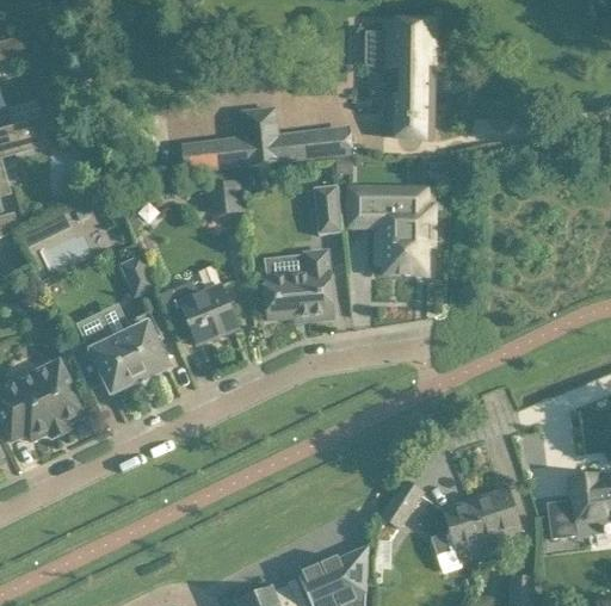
[(386,61),(386,134),(433,135),(436,16),(412,16),(387,14),(386,61)]
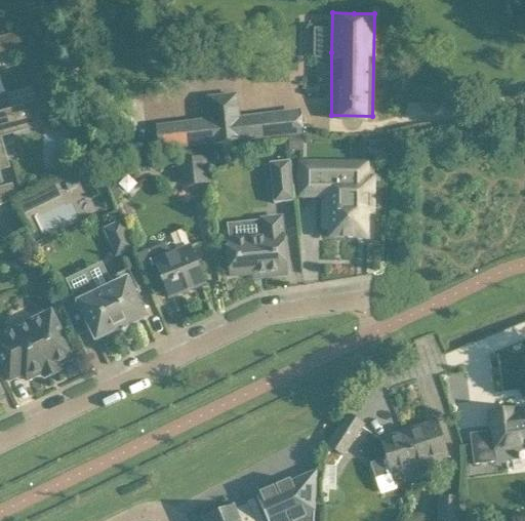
[(17,29),(0,33),(0,49),(22,44),(17,29)]
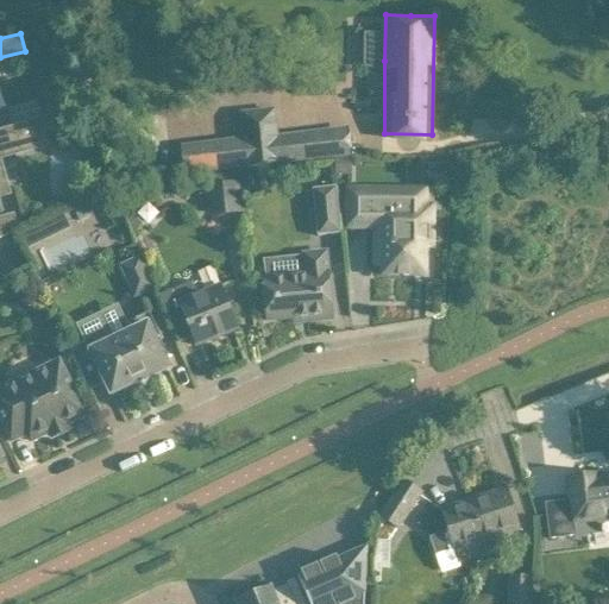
[(13,121),(43,113),(38,96),(8,105),(13,121)]
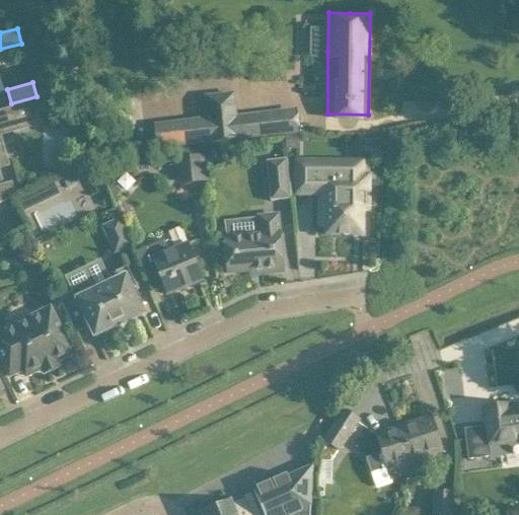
[(235,89),(205,92),(208,115),(155,120),(157,144),(301,129),(299,106),(237,112),(235,89)]
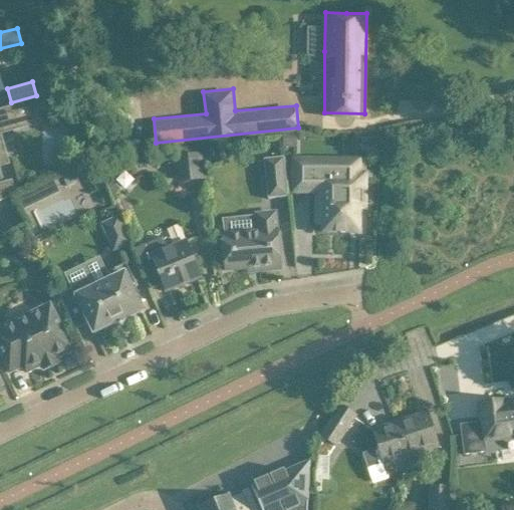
[(0,162),(5,161),(1,146),(3,146),(0,133),(0,129),(17,124),(11,102),(0,105),(0,162)]
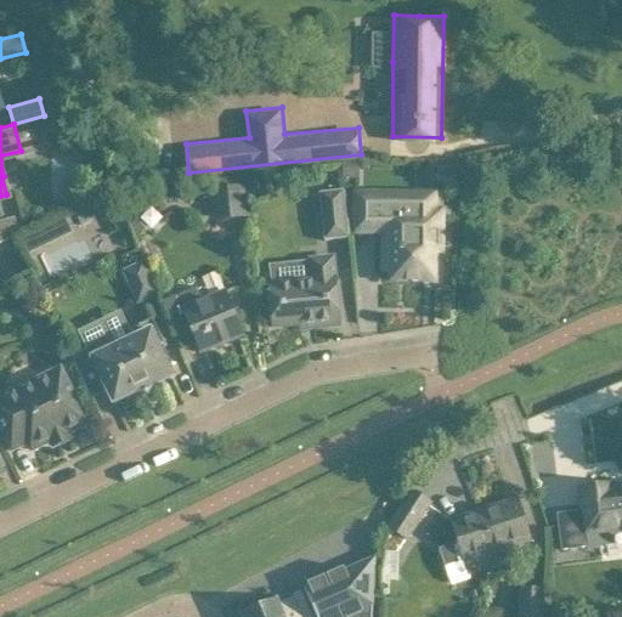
[(344,186),(320,188),(324,237),(349,235),(344,186)]
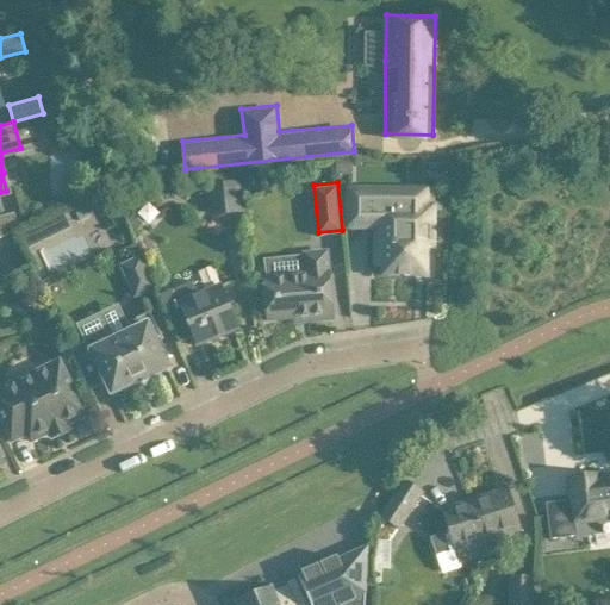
[(215,210),(238,207),(236,184),(212,186),(215,210)]
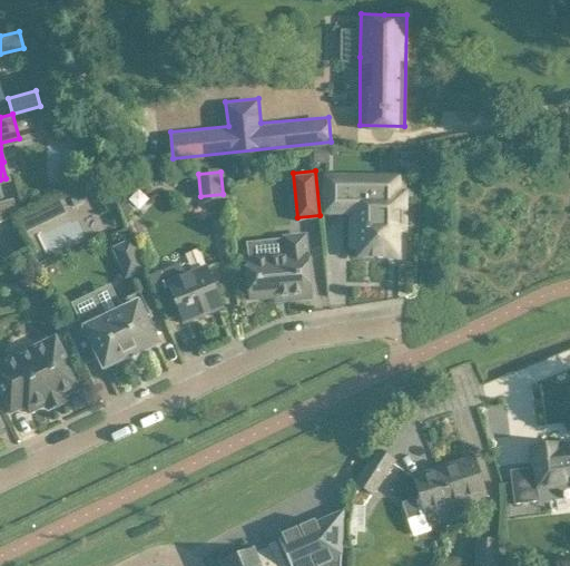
[(342,210),(351,210),(351,224),(350,244),(359,244),(359,254),(397,254),(397,227),(404,227),(404,194),(397,194),(397,183),(380,183),(380,177),(353,177),(353,182),(346,182),(346,173),(325,173),(325,205),(342,205),(342,210)]
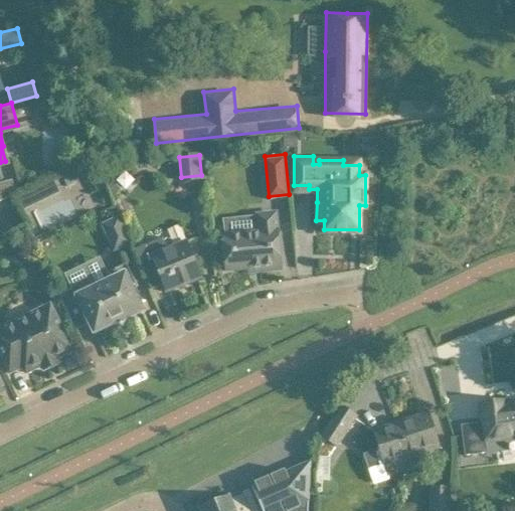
[(0,180),(0,198),(16,191),(12,177),(0,180)]
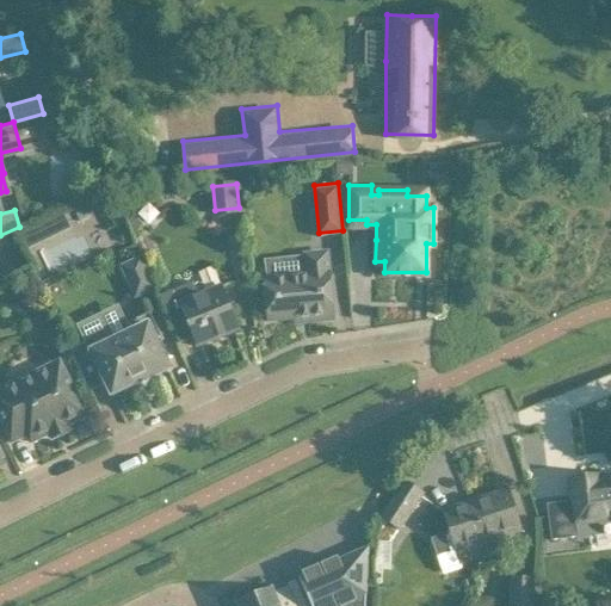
[(41,236),(34,221),(17,229),(25,245),(41,236)]
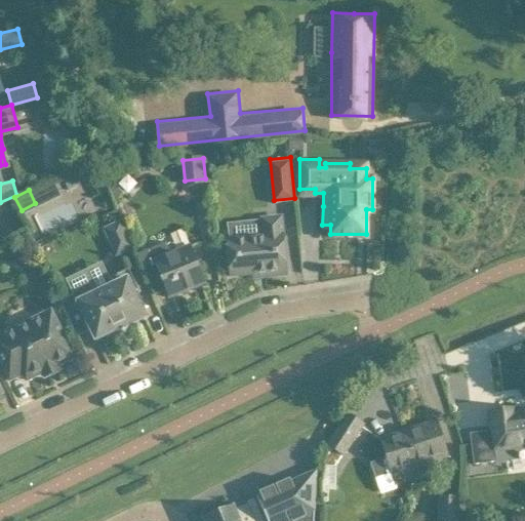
[(287,272),(281,214),(263,216),(264,234),(228,237),(231,273),(268,270),(268,273),(287,272)]
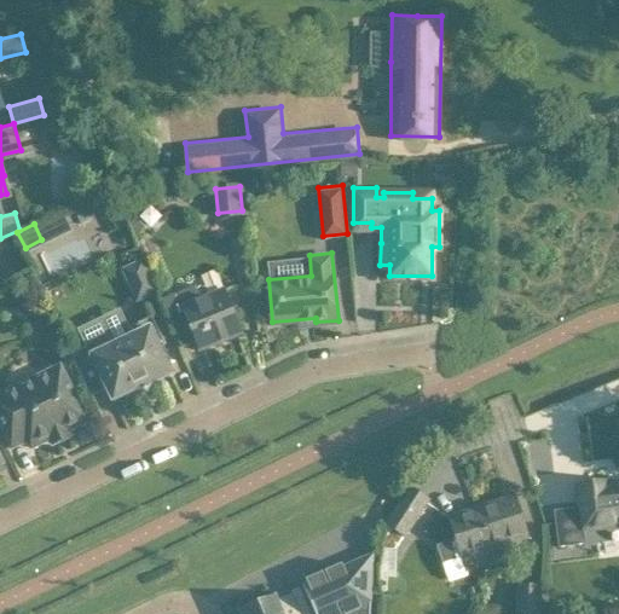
[(143,255),(122,265),(138,297),(158,287),(143,255)]
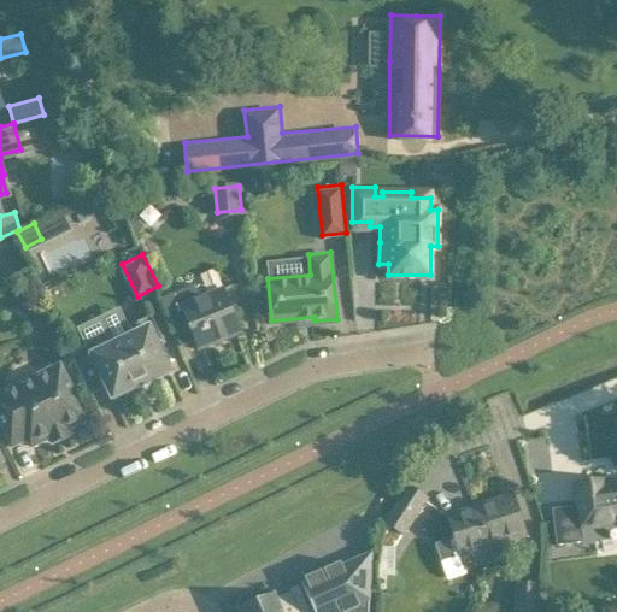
[(241,329),(224,286),(201,294),(197,281),(162,295),(172,323),(188,317),(199,346),(241,329)]
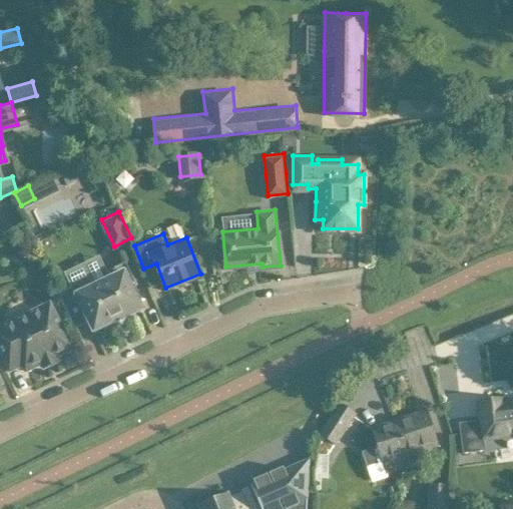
[(89,278),(59,292),(75,326),(89,319),(94,329),(141,306),(131,285),(136,282),(126,260),(105,270),(109,277),(93,285),(89,278)]
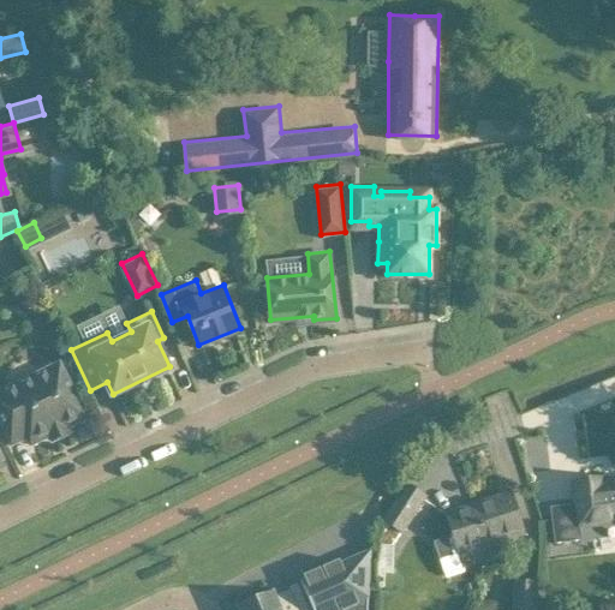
[(59,362),(35,374),(0,389),(0,414),(12,441),(28,434),(31,441),(51,432),(53,437),(69,429),(66,424),(85,416),(59,362)]
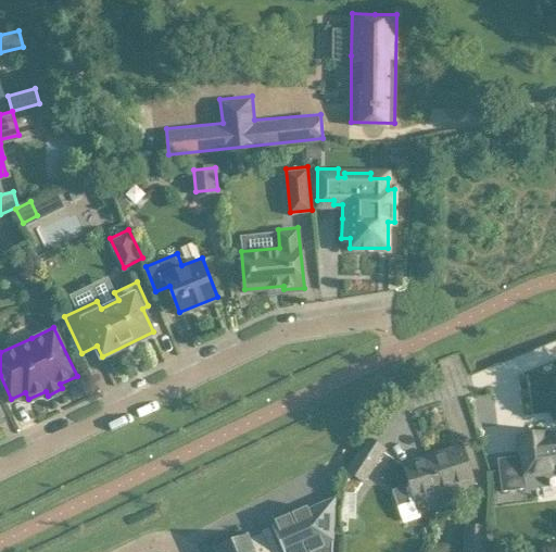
[(521,456),(497,459),(502,489),(526,486),(523,473),(555,467),(555,431),(546,434),(545,430),(519,434),(521,456)]
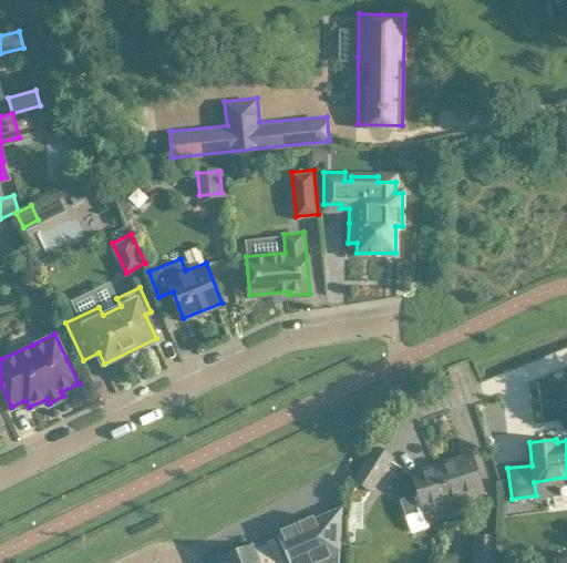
[(347,490),(344,500),(362,500),(370,488),(371,488),(392,456),(375,444),(354,478),(347,490)]
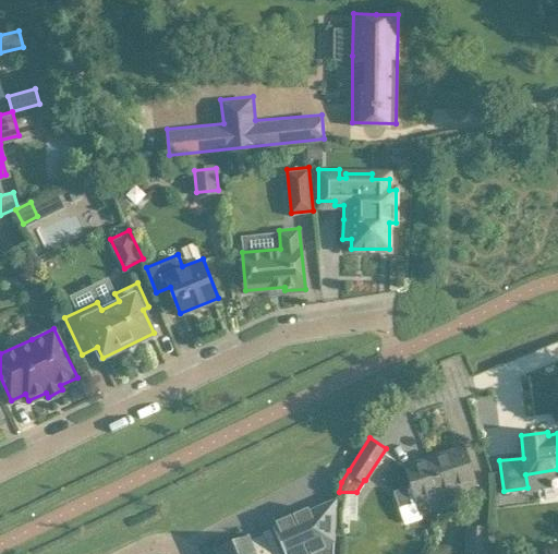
[(428,456),(441,493),(476,482),(463,444),(443,450),(428,456)]
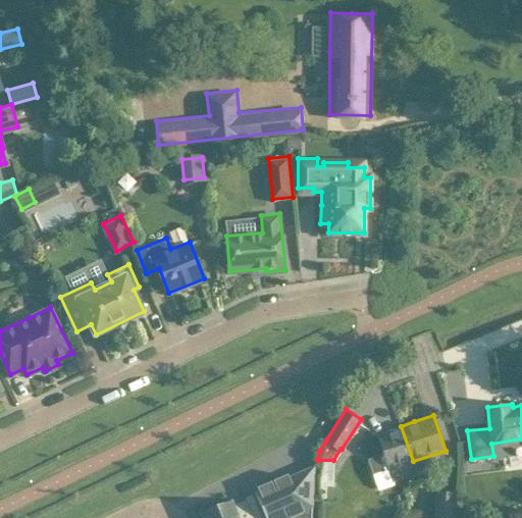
[(390,468),(373,473),(376,484),(421,470),(417,460),(413,461),(401,426),(378,432),(383,449),(390,468)]
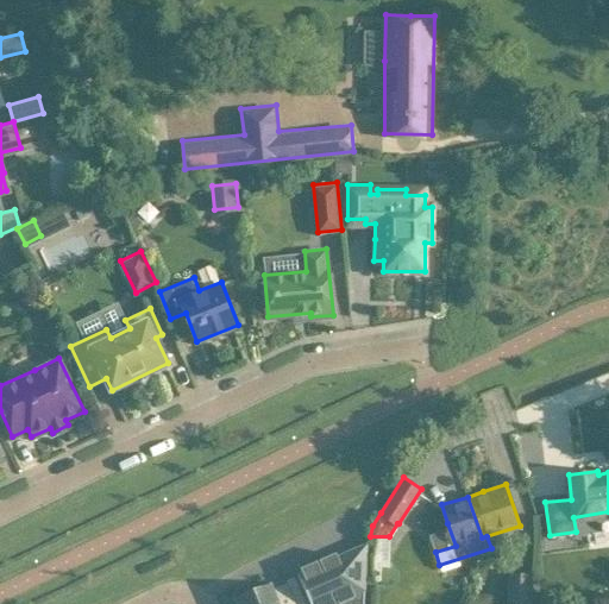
[(302,570),(297,572),(312,603),(337,603),(364,603),(368,541),(338,554),(337,552),(320,559),(321,561),(319,562),(318,560),(301,567),(302,570)]
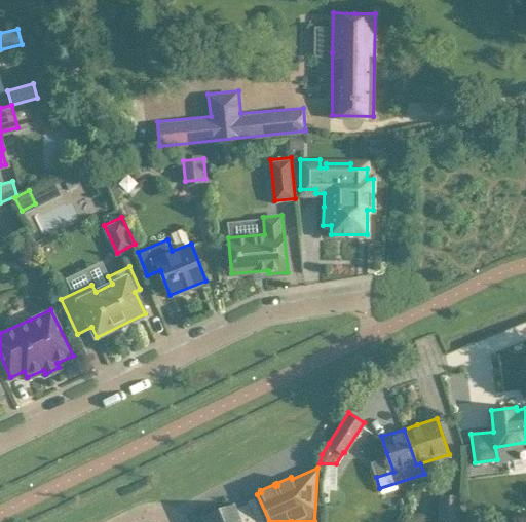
[(458,521),(459,496),(441,495),(440,521),(458,521)]
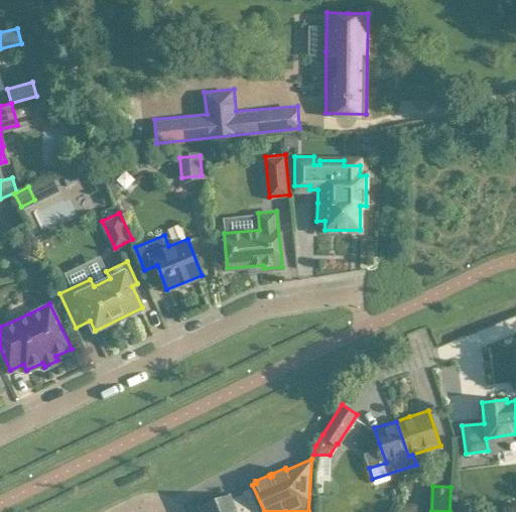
[(236,511),(229,495),(221,498),(220,496),(209,501),(210,503),(201,507),(203,511),(236,511)]
